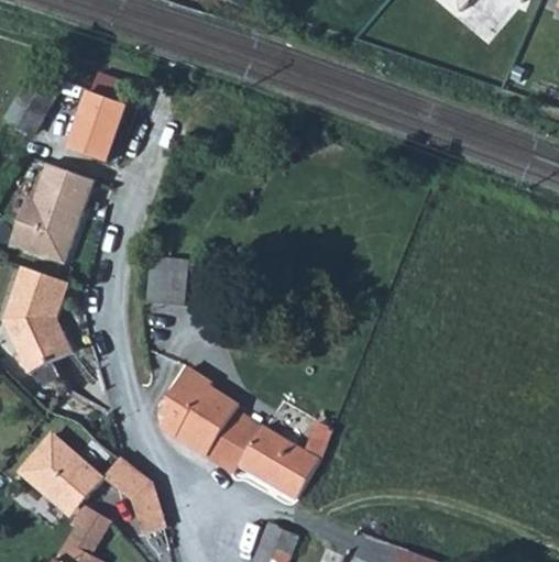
[(442,0),(457,12),(467,0),(515,0),(524,6),(525,0),(442,0)]
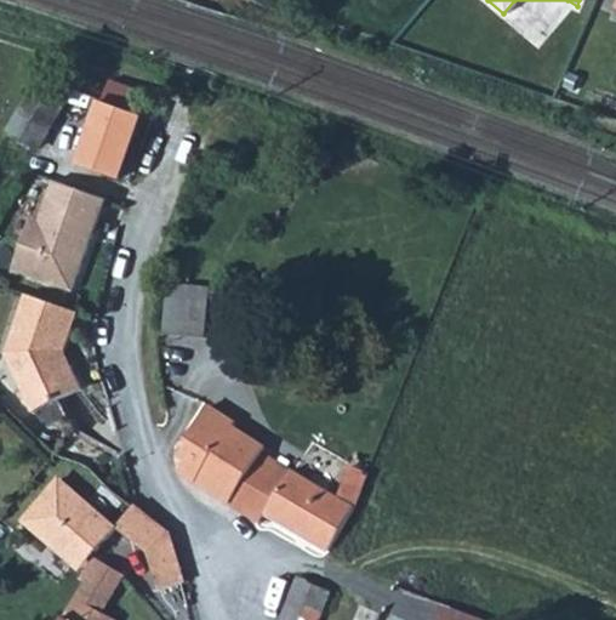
[(16,109),(4,129),(39,148),(70,94),(35,75),(16,109)]
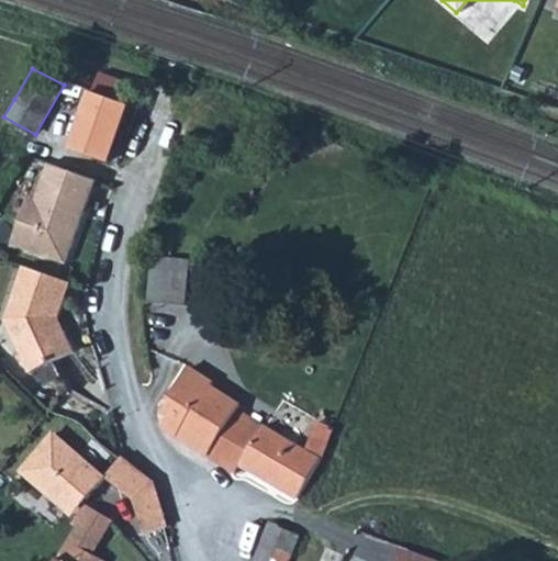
[(97,76),(69,148),(104,163),(135,86),(98,73),(97,76)]
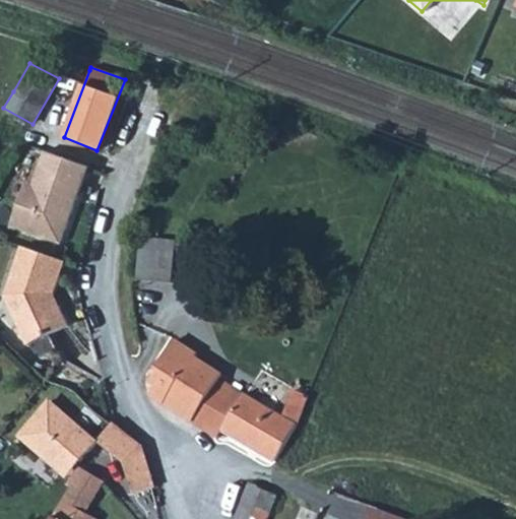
[(54,240),(81,164),(40,148),(25,182),(20,180),(5,222),(54,240)]
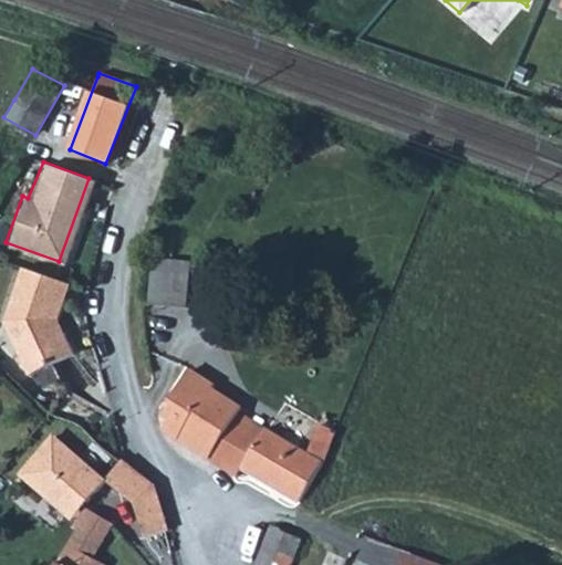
[(72,349),(55,316),(66,282),(21,265),(3,318),(30,370),(72,349)]
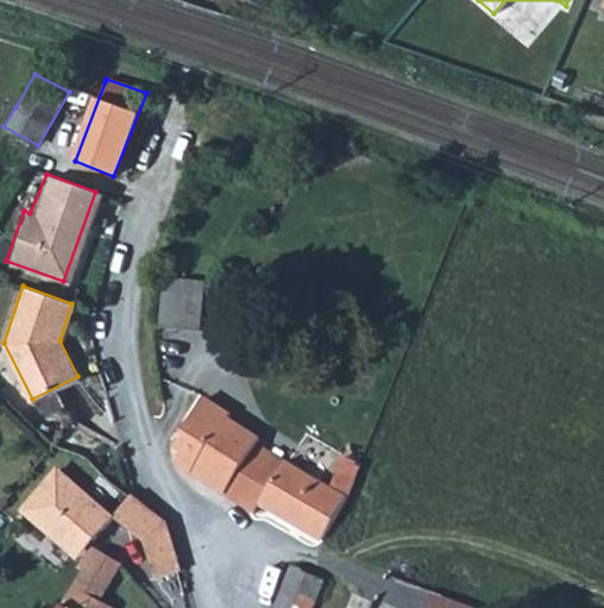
[(192,327),(192,294),(151,294),(151,326),(192,327)]
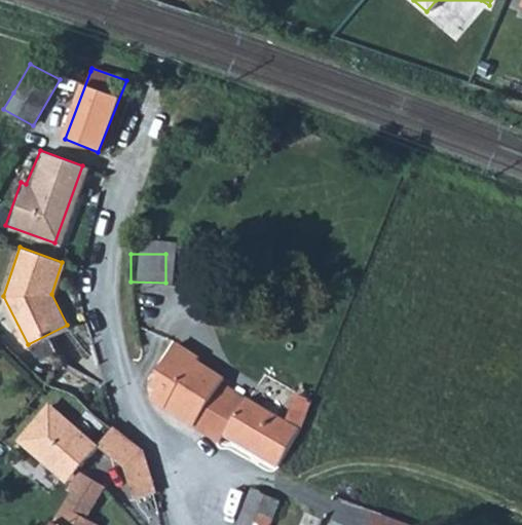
[(169,340),(156,363),(207,391),(213,380),(216,374),(189,359),(192,353),(169,340)]
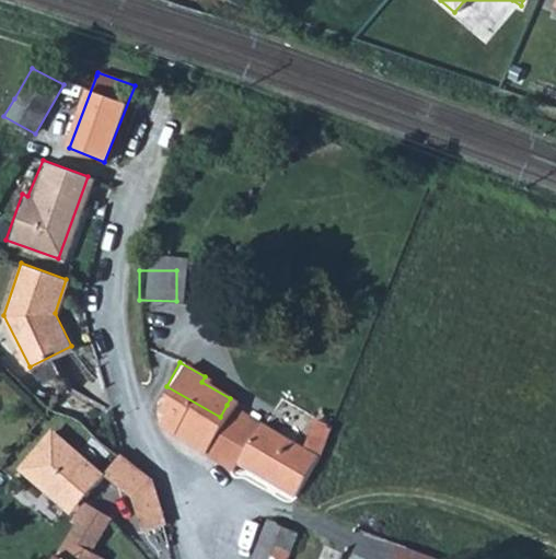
[(220,417),(166,386),(155,404),(164,408),(158,421),(204,447),(230,464),(234,456),(255,420),(227,405),(220,417)]
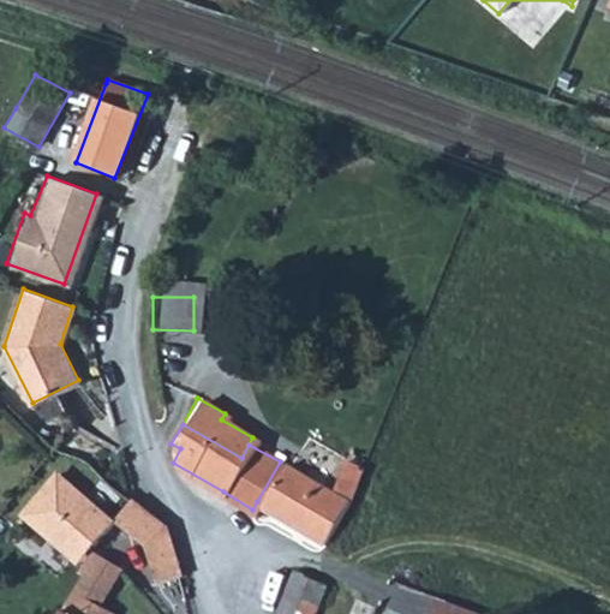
[(280,462),(257,501),(321,534),(341,490),(286,465),(280,462)]
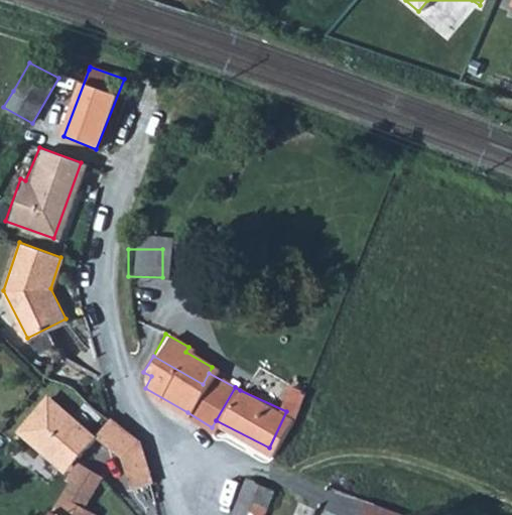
[(74,454),(80,459),(95,441),(97,438),(49,398),(19,432),(60,469),(74,454)]
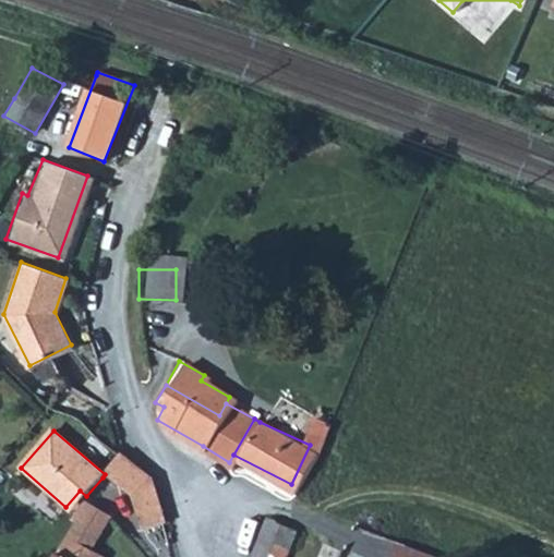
[(134,494),(144,527),(164,521),(152,474),(118,451),(105,474),(134,494)]
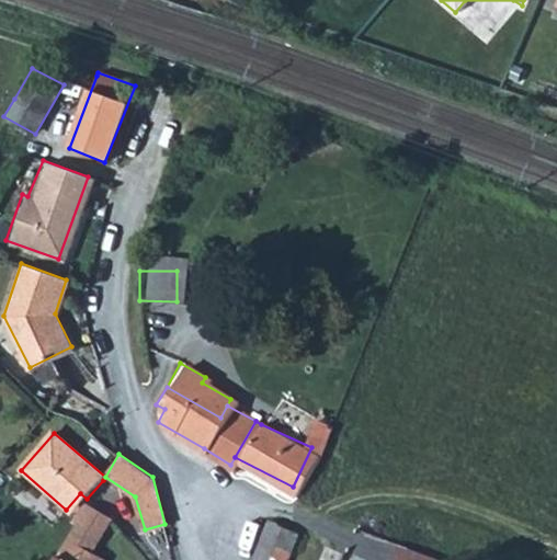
[(72,515),(87,499),(80,493),(66,510),(72,515)]
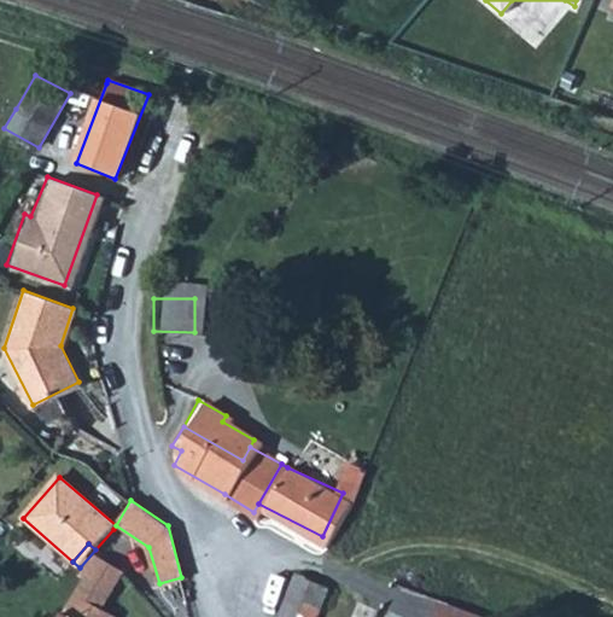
[(122,571),(94,556),(92,556),(77,577),(83,581),(62,616),(59,615),(58,616),(110,616),(99,609),(122,571)]
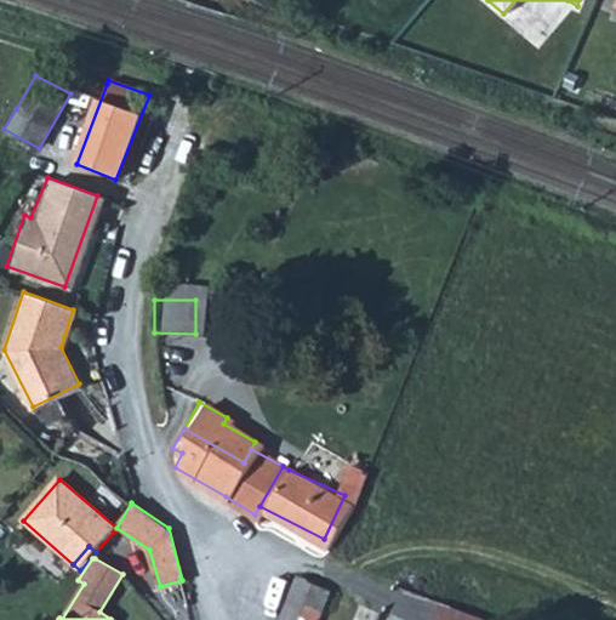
[(294,576),(285,597),(317,610),(325,590),(294,576)]
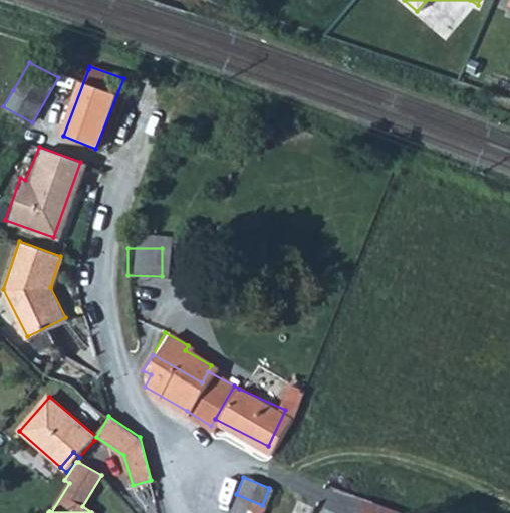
[(259,512),(262,505),(236,494),(228,512),(259,512)]
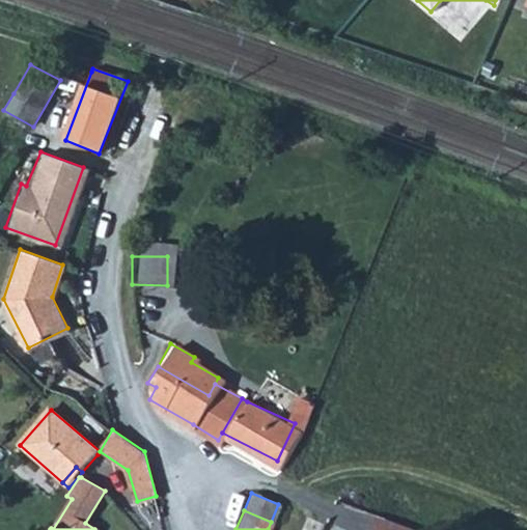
[(415,529),(381,514),(373,529),(415,529)]
